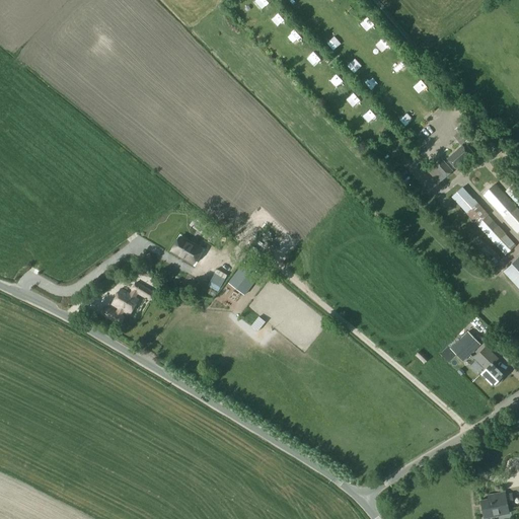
[(245,0),(252,9),(262,3),(258,0),(245,0)]
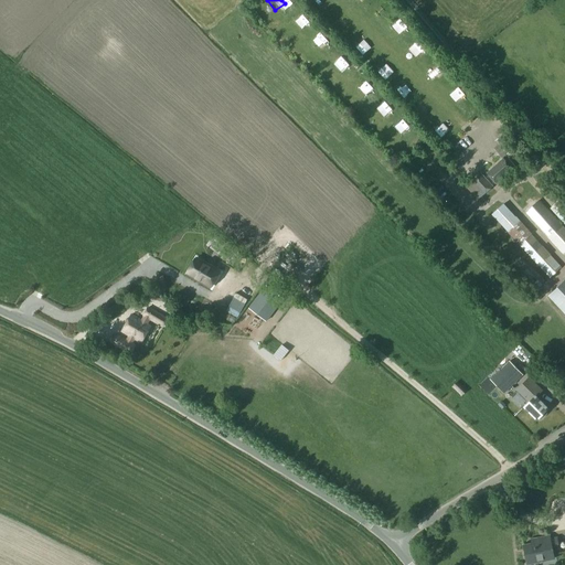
[(297,29),(304,24),(296,12),(289,16),(297,29)]
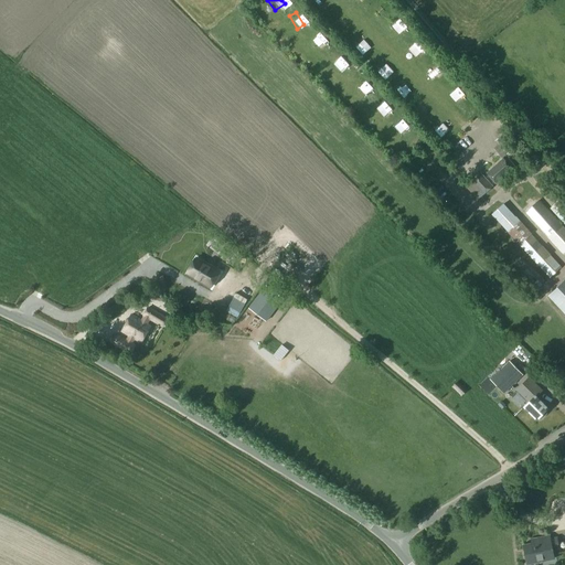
[(361,39),(355,41),(359,50),(364,48),(361,39)]
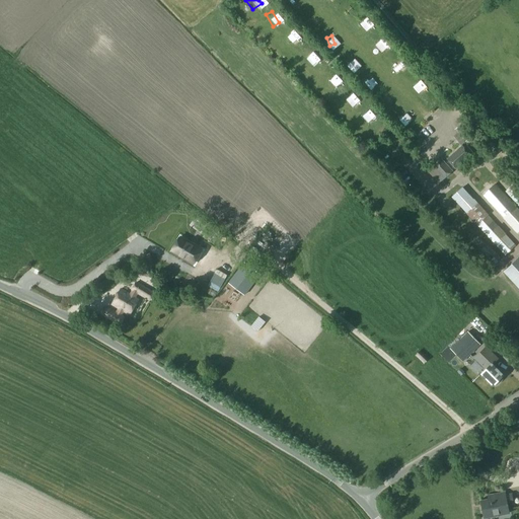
[(402,61),(392,65),(395,73),(405,70),(402,61)]
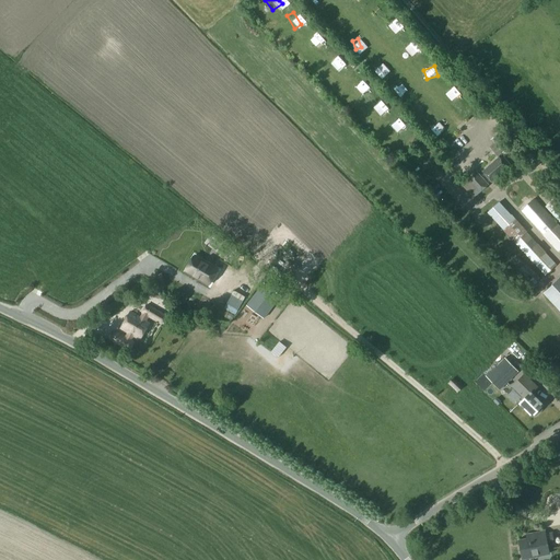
[(363,97),(369,92),(360,82),(354,88),(363,97)]
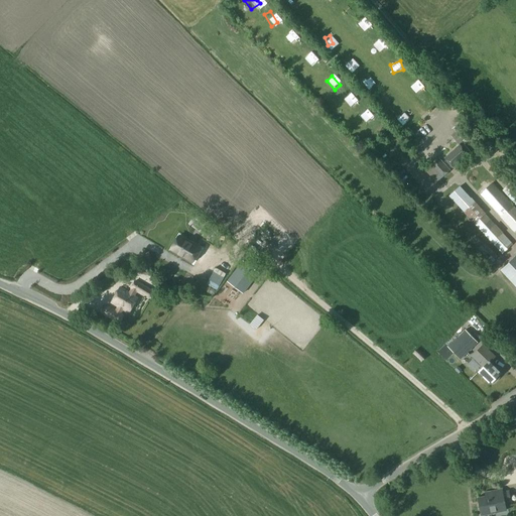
[(457,132),(452,136),(459,144),(471,133),(462,122),(454,128),(457,132)]
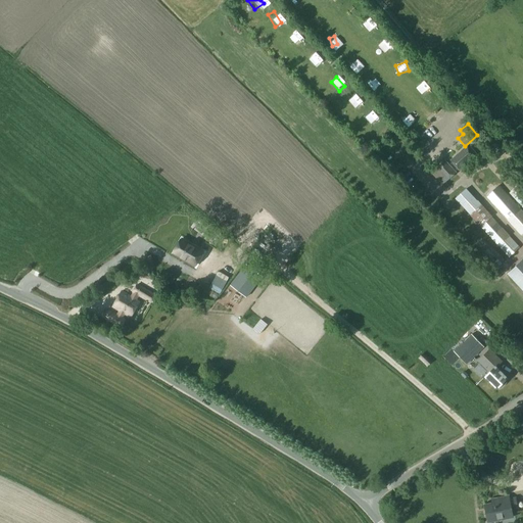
[(466,147),(452,159),(460,169),(474,157),(466,147)]
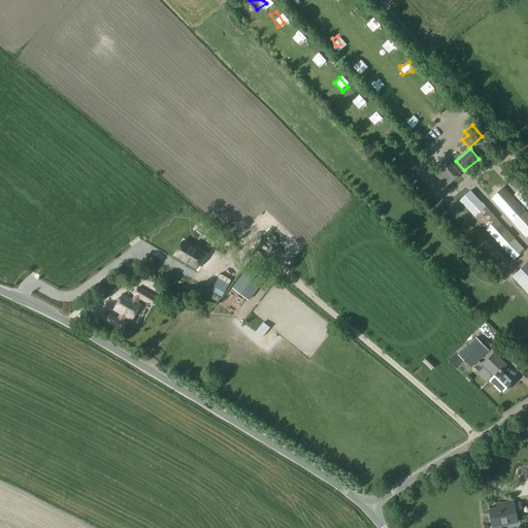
[(450,162),(441,169),(452,182),(460,174),(450,162)]
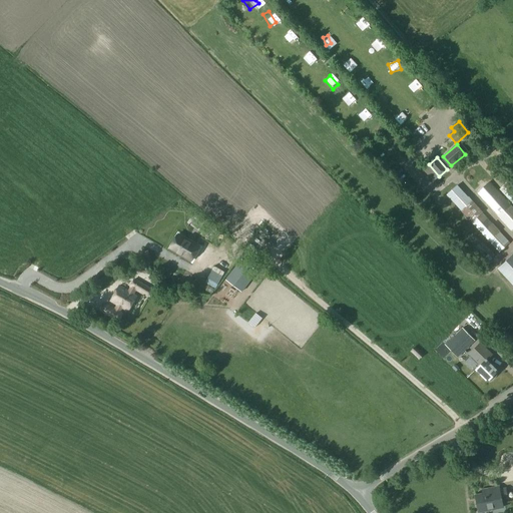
[(512,182),(510,180),(500,189),(512,203),(512,182)]
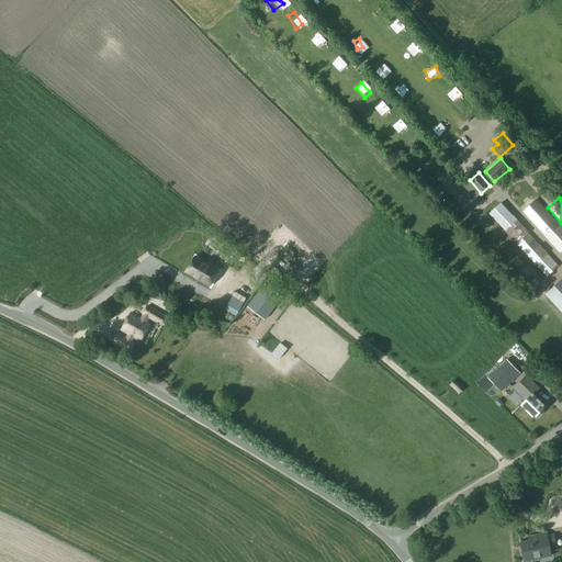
[(561,227),(537,200),(523,212),(560,251),(561,249),(561,227)]
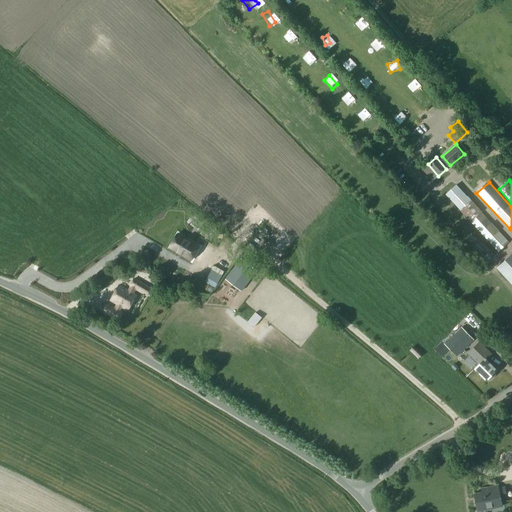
[(456,185),(445,195),(470,222),(497,252),(508,243),(456,185)]
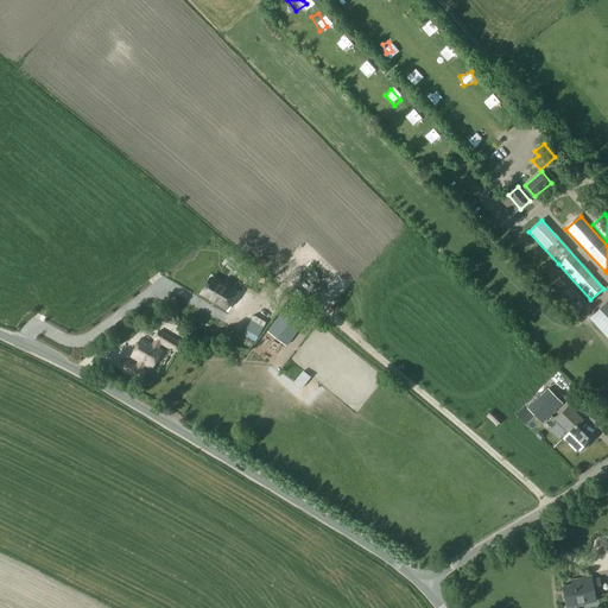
[(226,310),(235,293),(210,278),(201,296),(226,310)]
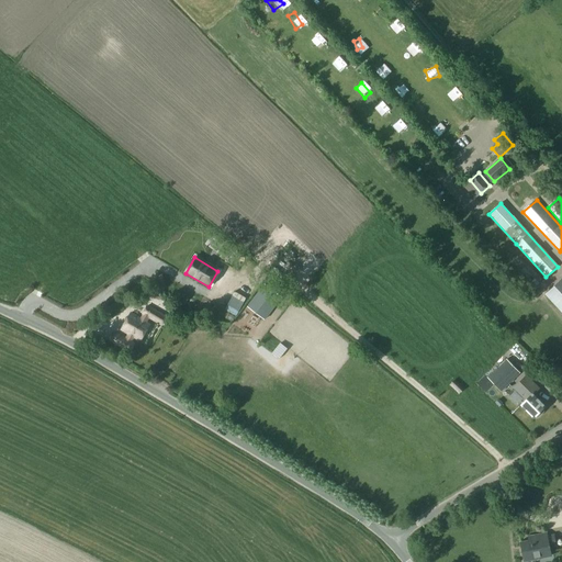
[(515,273),(530,288),(539,278),(524,263),(515,273)]
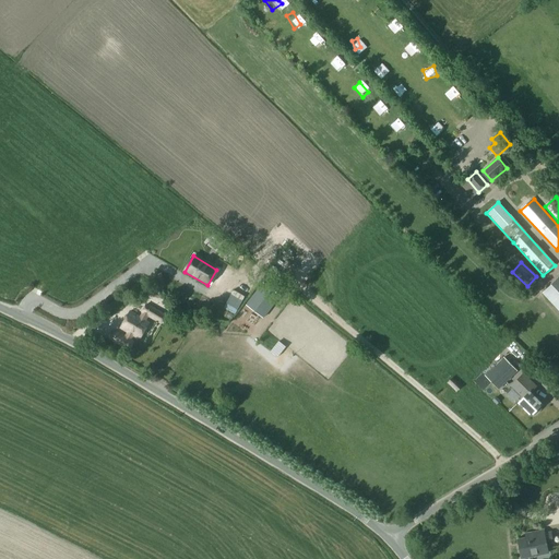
[(216,273),(219,283),(236,277),(232,268),(216,273)]
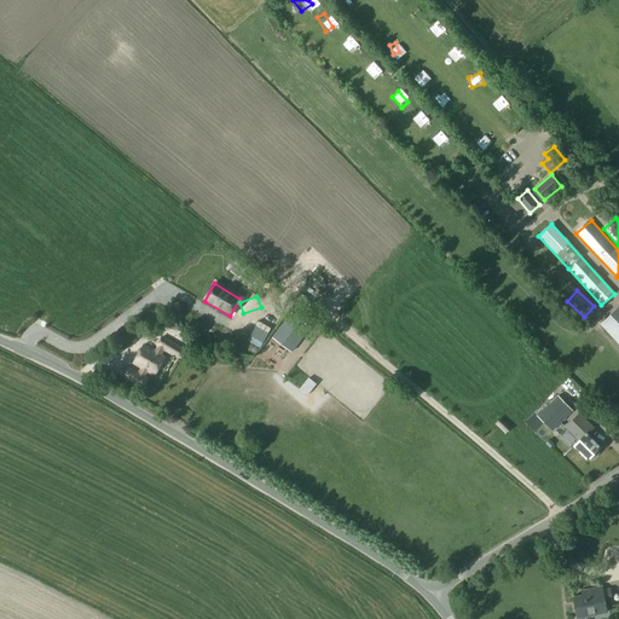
[(618,306),(600,325),(618,345),(618,306)]
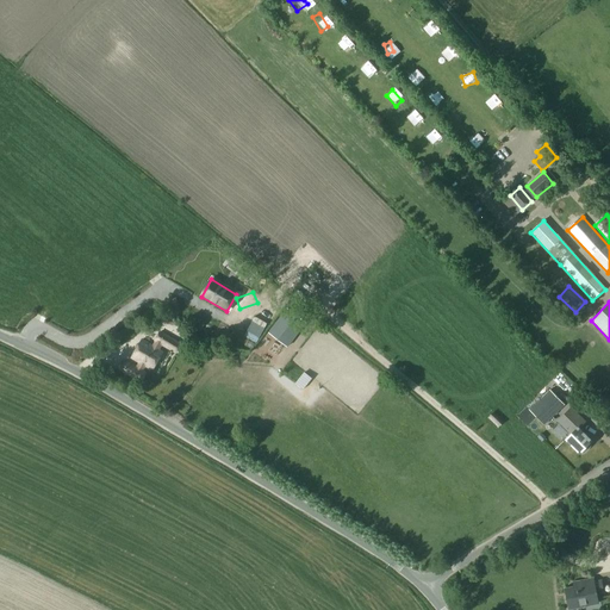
[(305,324),(286,310),(268,334),(287,348),(305,324)]
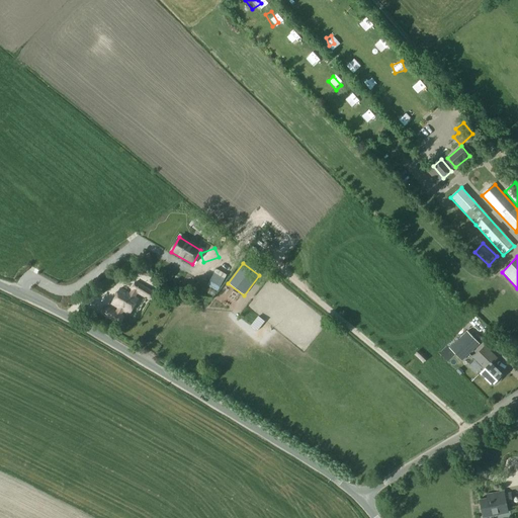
[(109,279),(97,289),(102,294),(113,284),(109,279)]
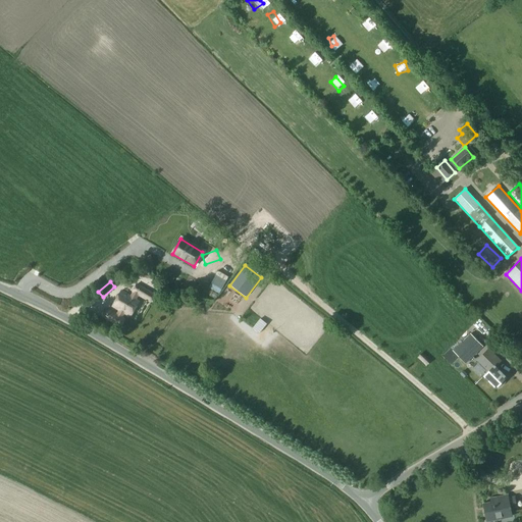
[(134,293),(131,297),(121,292),(112,307),(119,311),(117,315),(107,310),(103,317),(117,326),(122,318),(121,318),(123,314),(131,317),(139,302),(136,300),(138,296),(150,303),(155,296),(137,284),(133,293),(134,293)]
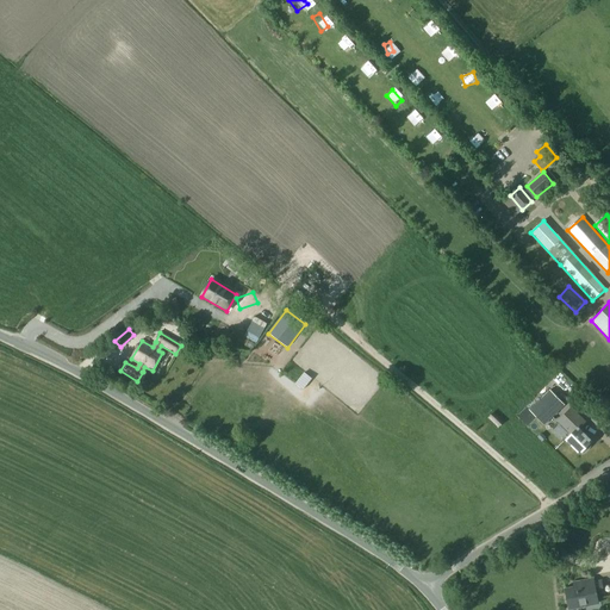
[(247,349),(259,355),(266,341),(255,335),(247,349)]
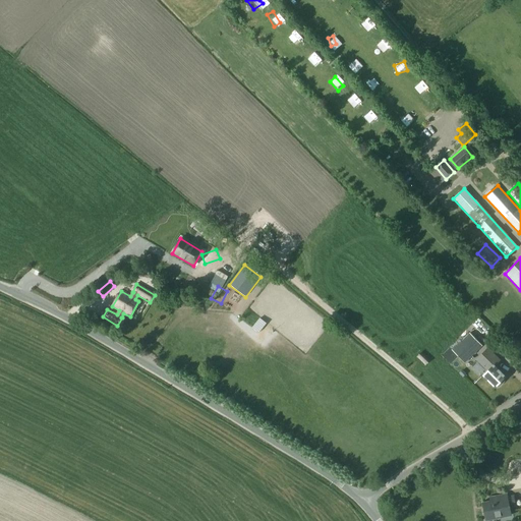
[(479,335),(483,330),(475,322),(470,327),(479,335)]
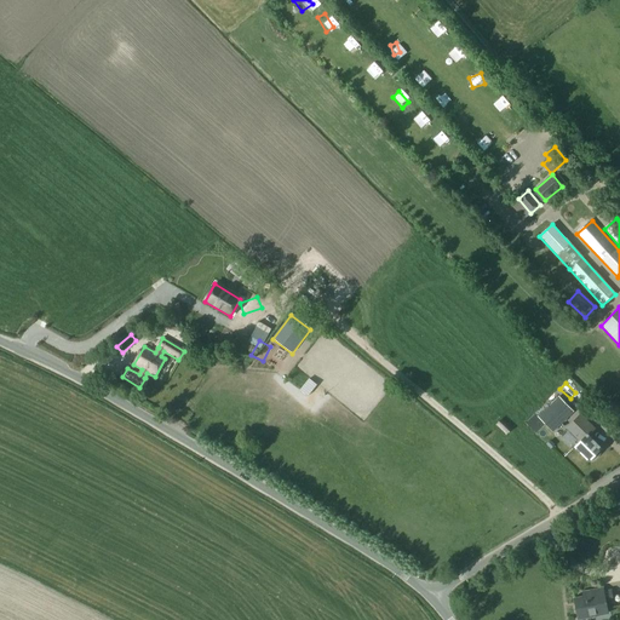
[(558,397),(537,418),(552,434),(573,412),(558,397)]
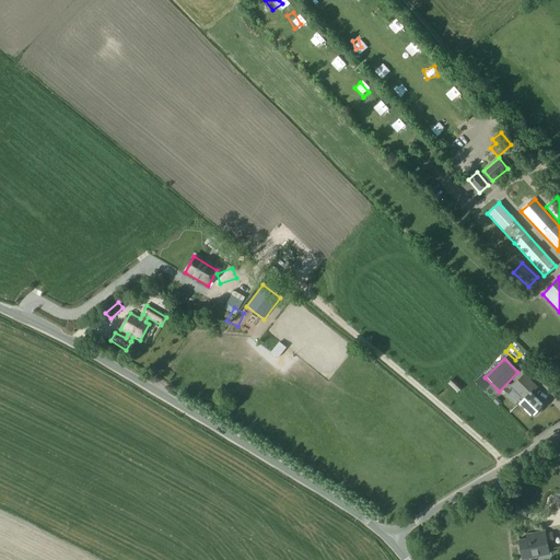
[(524,375),(512,387),(524,399),(520,404),(532,417),(534,415),(535,417),(537,416),(541,411),(543,409),(540,407),(543,406),(531,394),(537,388),(524,375)]
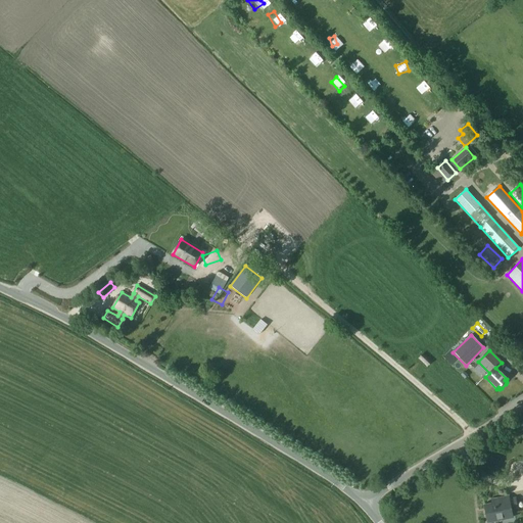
[(423,353),(418,359),(426,367),(431,362),(423,353)]
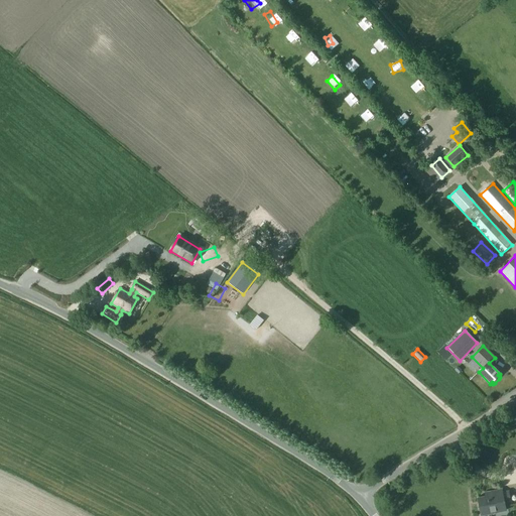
[(504,503),(510,502),(508,492),(502,493),(501,490),(486,493),(487,497),(478,499),(480,499),(481,506),(480,507),(482,515),(505,511),(504,503)]
